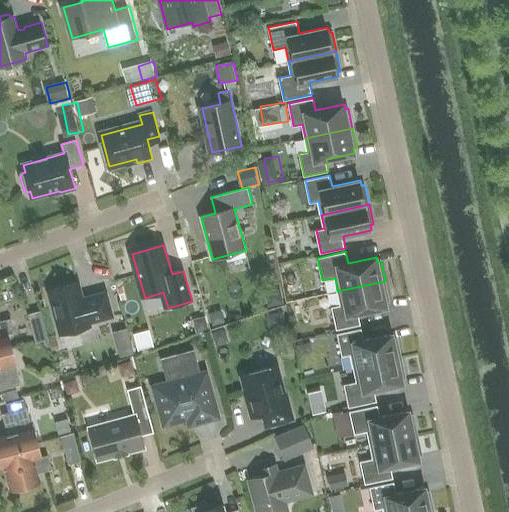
[(389,300),(385,281),(337,291),(340,305),(332,307),(337,330),(361,324),(359,313),(387,307),(386,301),(389,300)]
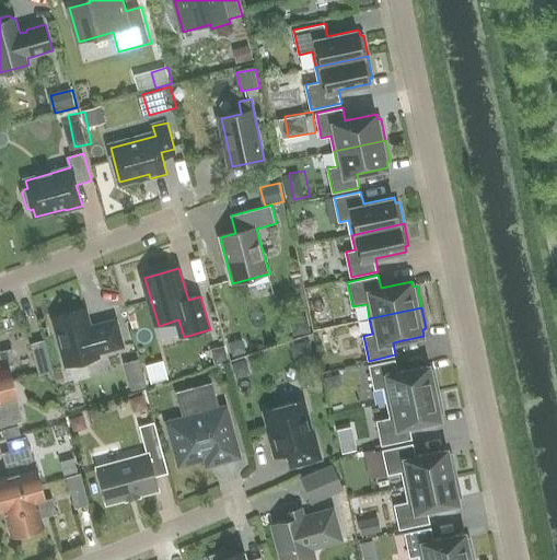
[(93,330),(88,310),(54,319),(68,368),(101,358),(100,354),(126,347),(118,319),(101,325),(102,327),(93,330)]
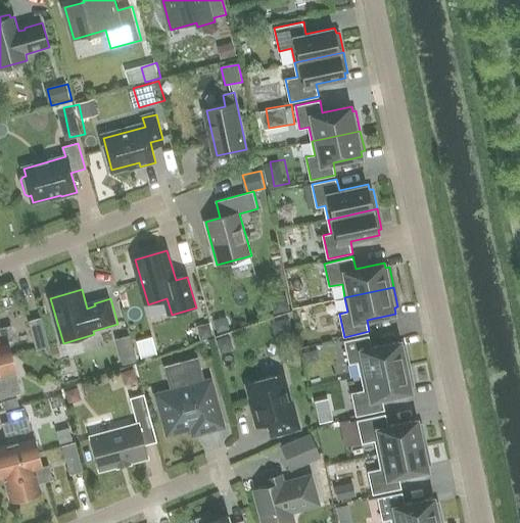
[(38,350),(50,347),(43,319),(30,322),(38,350)]
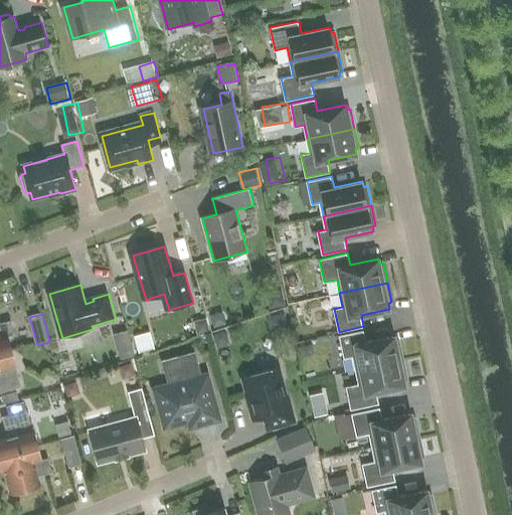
[(0,355),(13,352),(9,337),(16,335),(12,321),(0,324),(0,355)]
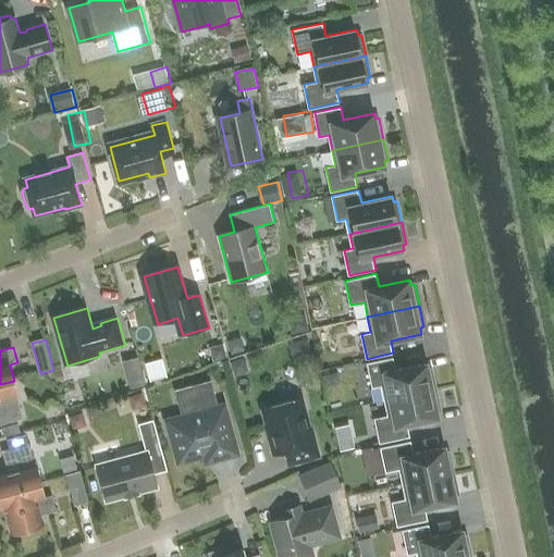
[(151,361),(156,379),(174,375),(170,357),(151,361)]
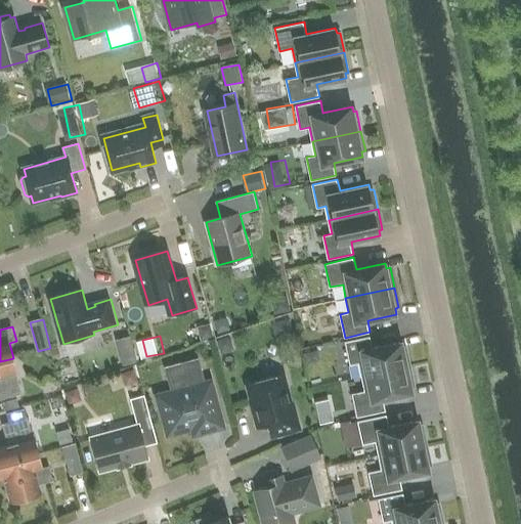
[(359,362),(362,377),(411,366),(406,346),(403,347),(402,342),(373,348),(371,336),(346,341),(351,364),(359,362)]
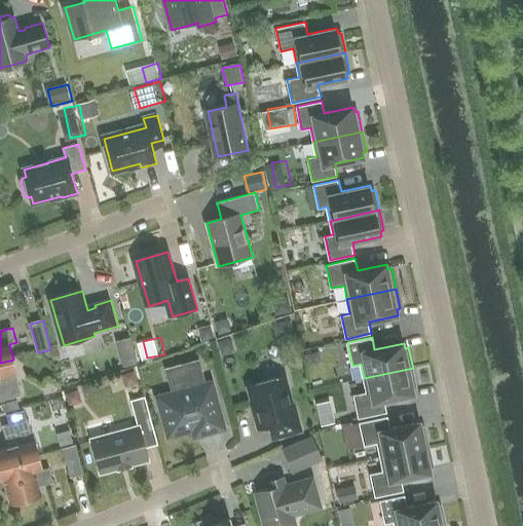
[(122,350),(126,366),(139,363),(135,347),(122,350)]
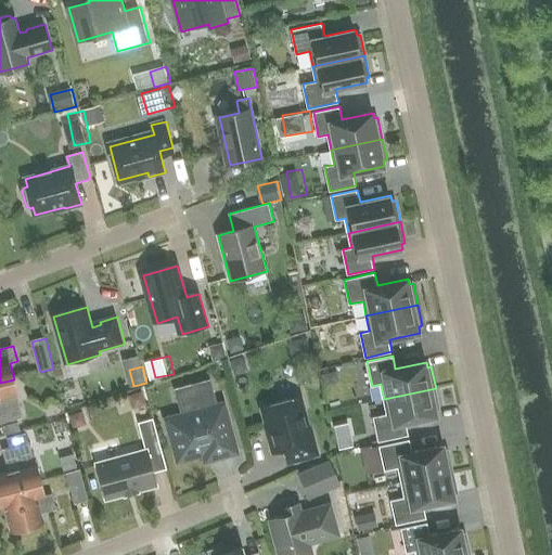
[(0,423),(24,417),(14,379),(0,383),(0,423)]
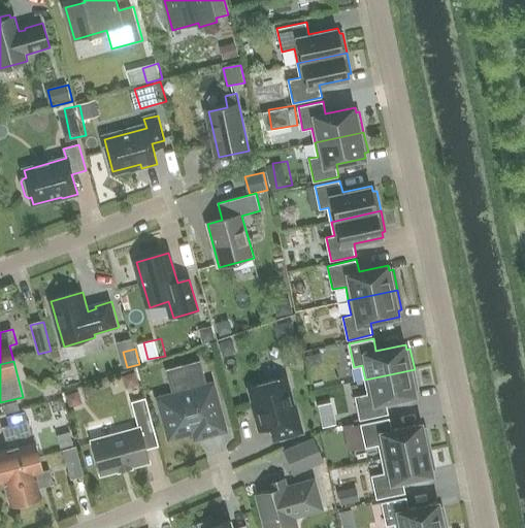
[(215,385),(208,387),(201,363),(169,371),(178,403),(163,407),(171,438),(196,431),(197,438),(226,430),(215,385)]
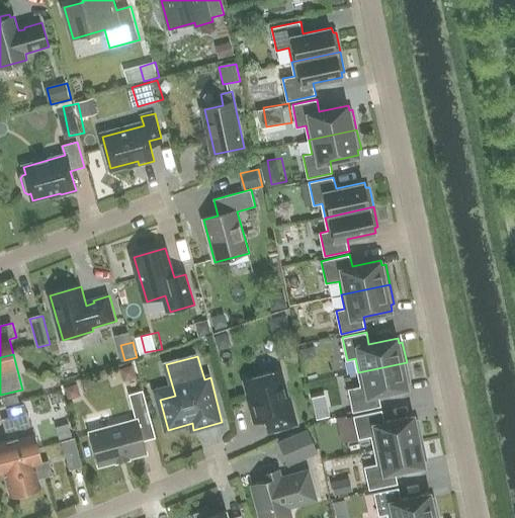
[(411,381),(407,362),(358,372),(361,386),(348,389),(353,412),(382,406),(379,394),(408,387),(407,382),(411,381)]
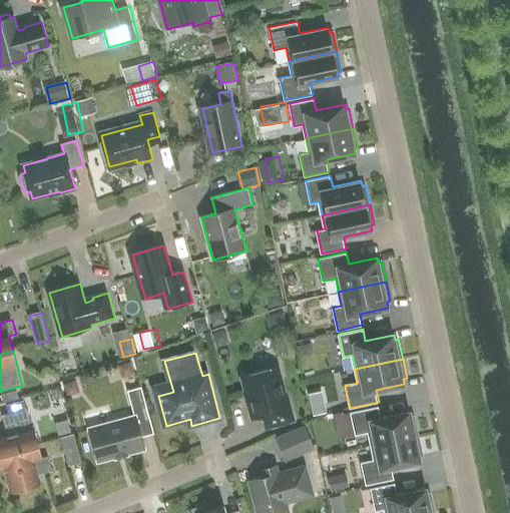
[(244,376),(252,403),(248,404),(252,419),(267,415),(271,427),(295,420),(292,407),(288,408),(276,367),(244,376)]
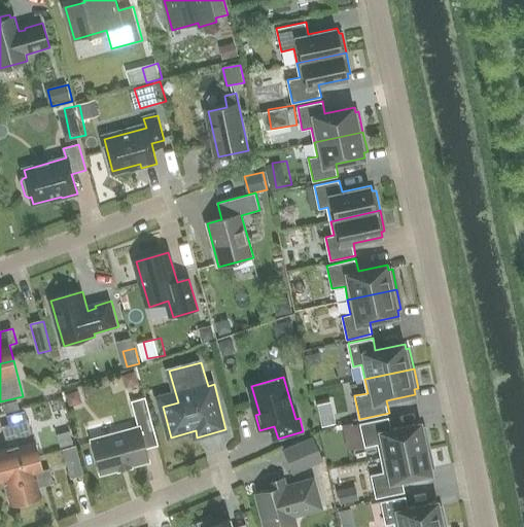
[(155,430),(146,398),(133,402),(140,428),(142,433),(155,430)]
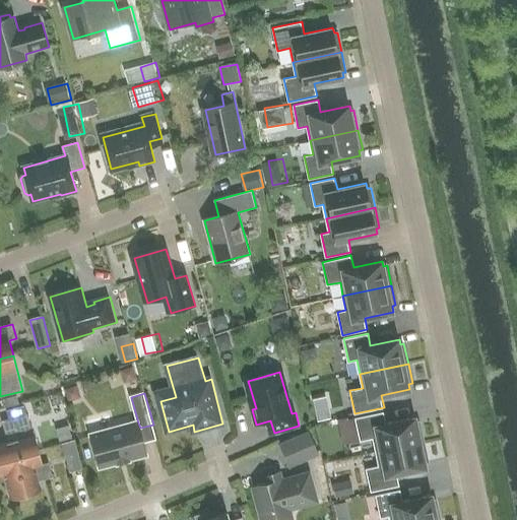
[(25,406),(8,410),(10,418),(27,414),(25,406)]
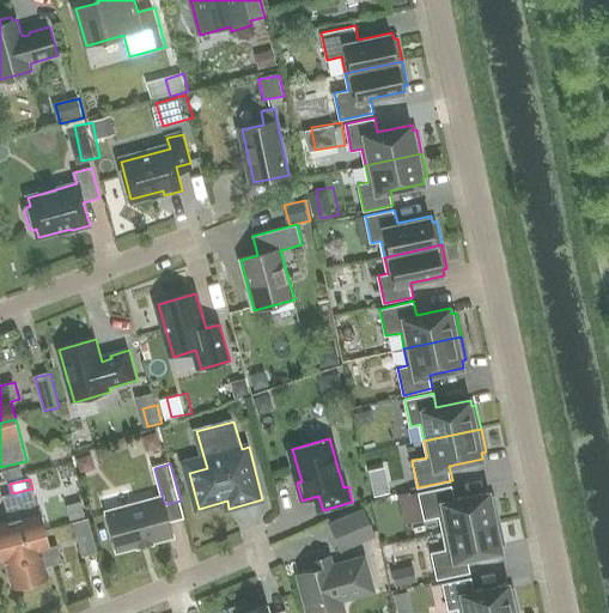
[(439,516),(443,533),(500,520),(495,497),(491,498),(489,491),(456,499),(452,485),(419,492),(425,520),(439,516)]
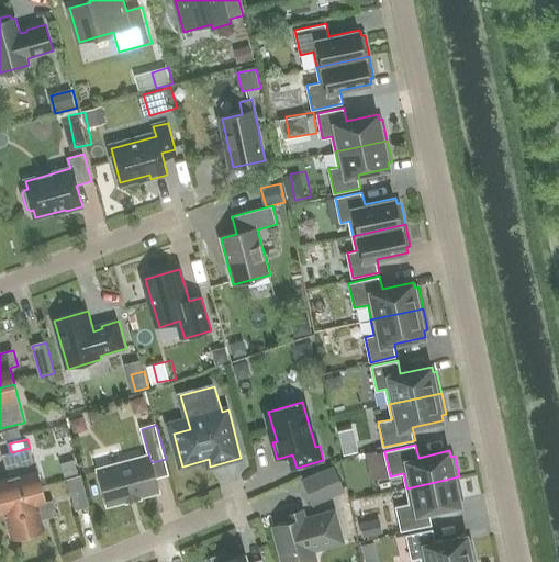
[(0,480),(0,514),(18,509),(15,502),(24,499),(22,492),(42,486),(31,447),(3,454),(10,478),(0,480)]
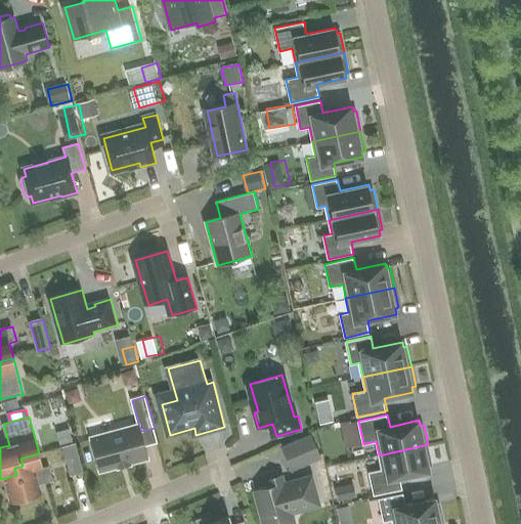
[(92,439),(101,472),(120,467),(120,468),(131,465),(131,464),(148,459),(141,431),(139,426),(92,439)]
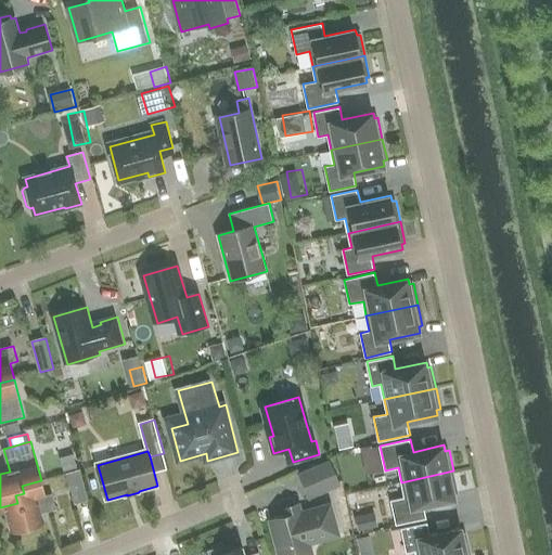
[(344,487),(333,461),(299,475),(310,500),(344,487)]
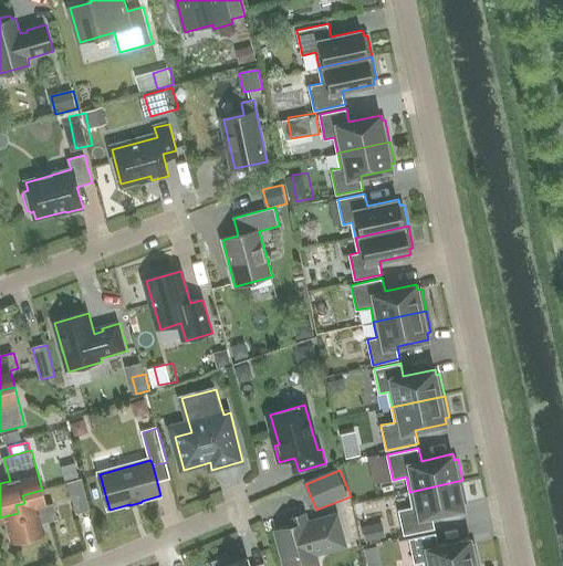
[(77,514),(91,511),(83,480),(70,483),(77,514)]
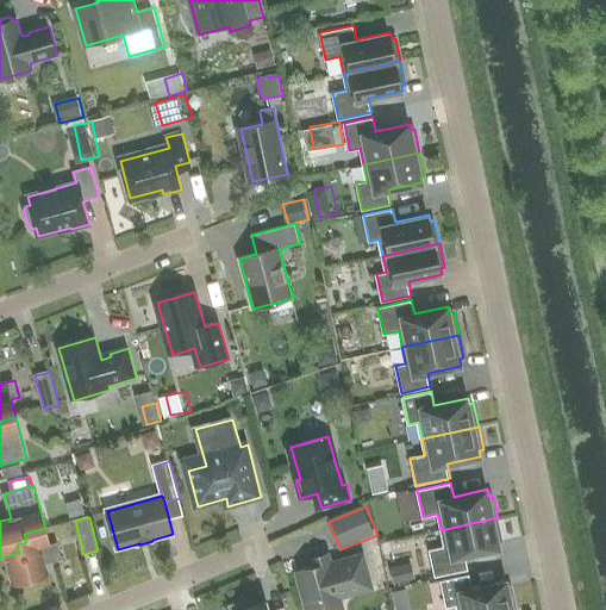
[(503,541),(498,517),(441,530),(444,546),(430,549),(436,577),(469,570),(466,555),(500,548),(499,542),(503,541)]
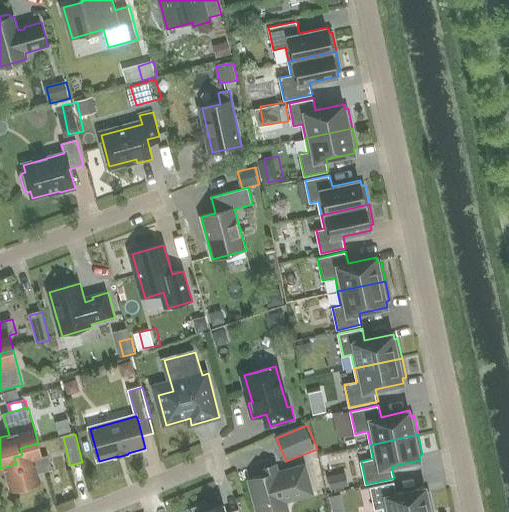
[(16,464),(0,468),(0,469),(5,468),(11,489),(41,481),(39,473),(53,469),(49,455),(42,457),(38,443),(20,448),(22,455),(14,457),(16,464)]
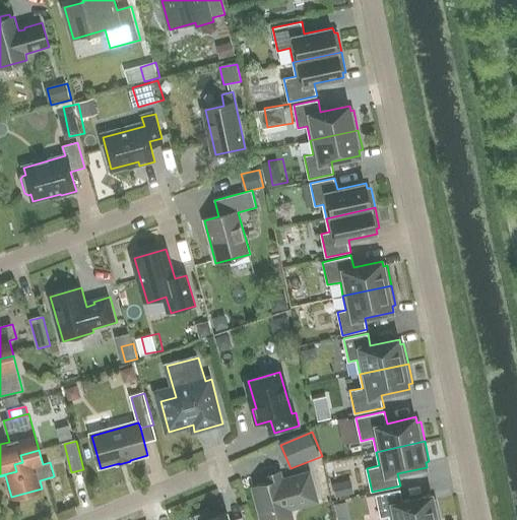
[(254,489),(263,519),(288,519),(293,519),(289,508),(317,501),(310,473),(269,484),(267,483),(258,485),(257,488),(254,489)]
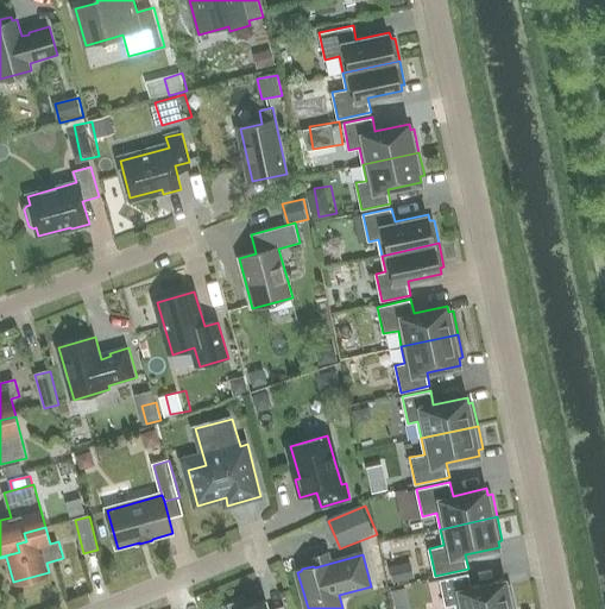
[(457,608),(510,608),(516,608),(511,585),(508,585),(506,579),(472,586),(470,573),(440,579),(446,607),(457,604),(457,608)]
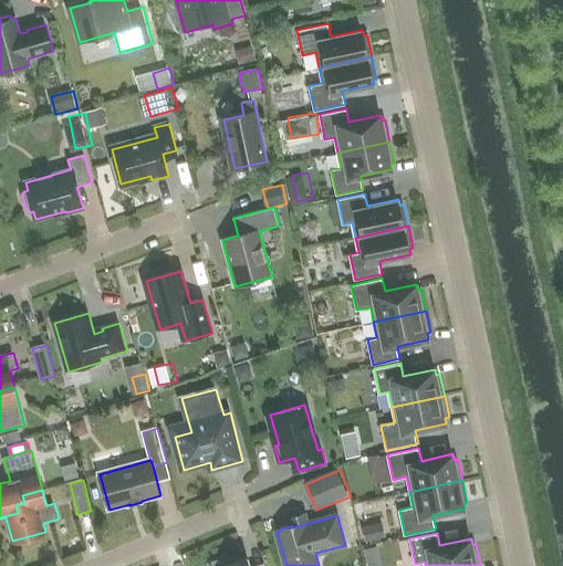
[(387,565),(386,559),(399,556),(395,542),(371,547),(374,565),(387,565)]
